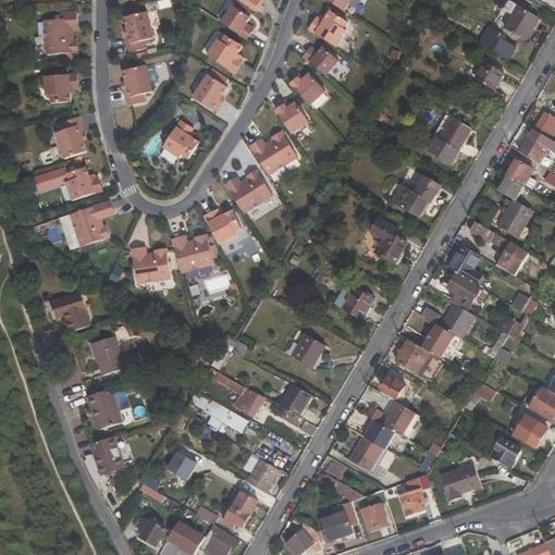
[(238,0),(254,9),(258,1),(256,0),(238,0)]
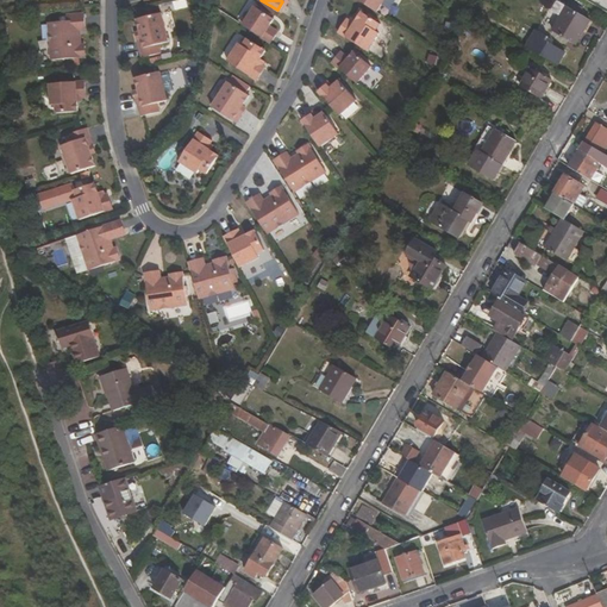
[(357,0),(367,6),(374,11),(381,0),(357,0)]
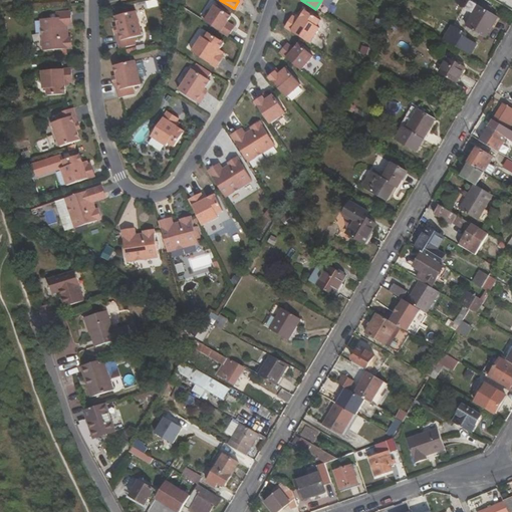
[(464,7),(471,12),(464,24),(484,36),(496,15),(471,0),(468,0),(464,7)]
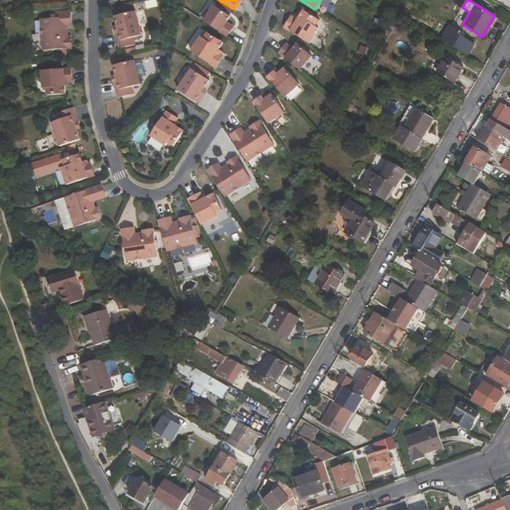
[(228,14),(211,3),(200,19),(207,23),(225,34),(229,27),(223,23),(224,20),(228,14)]
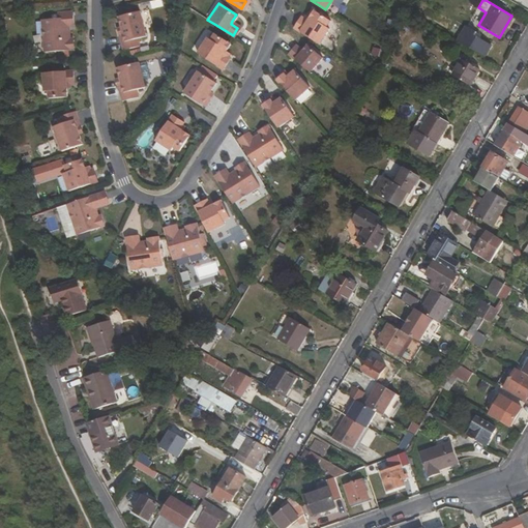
[(116,15),(119,25),(120,31),(117,32),(121,49),(137,45),(135,36),(144,34),(137,9),(116,15)]
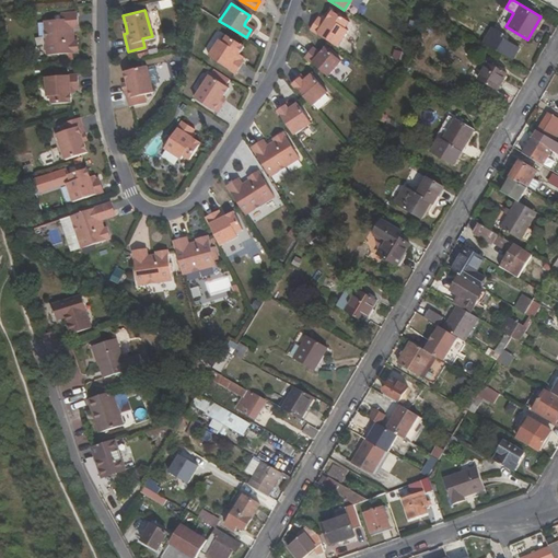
[(309,27),(336,46),(347,28),(344,26),(347,21),(330,10),(325,16),(323,20),(320,18),(316,15),(309,27)]
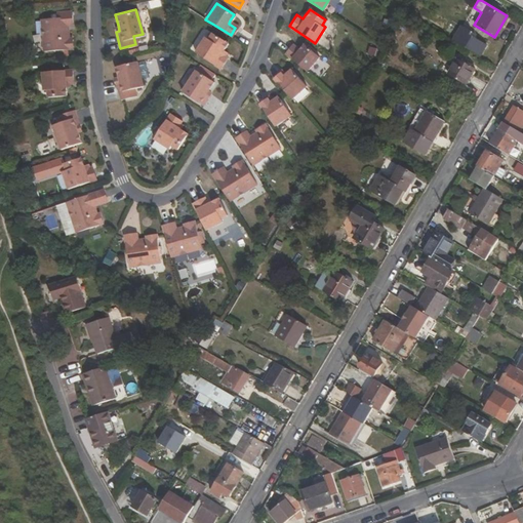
[(54,11),(55,16),(39,18),(42,50),(72,47),(71,36),(68,36),(67,28),(65,28),(65,25),(67,25),(71,24),(70,10),(54,11)]
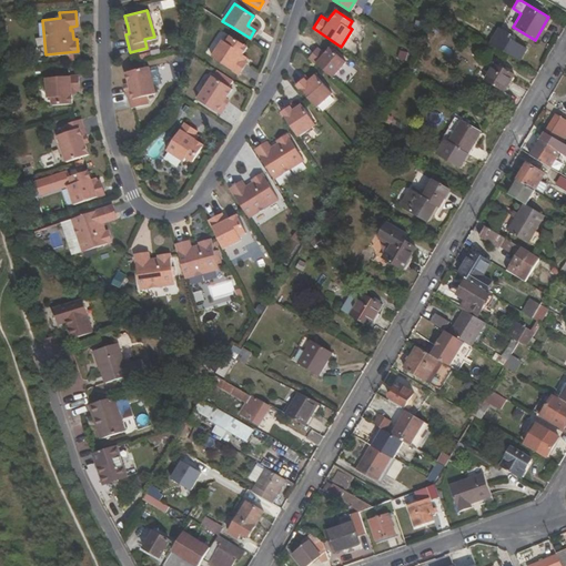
[(518,60),(527,44),(496,26),(487,41),(518,60)]
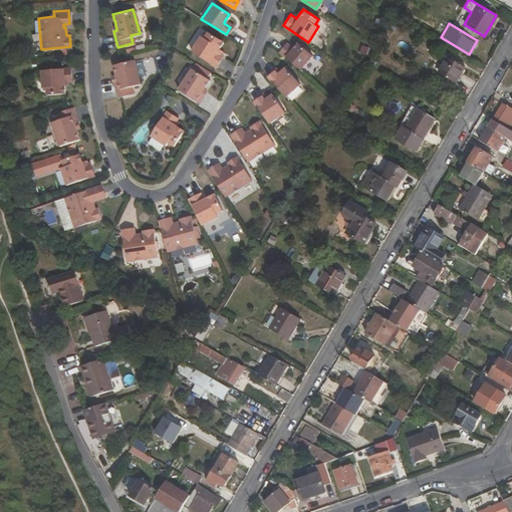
[(189,50),(215,66),(222,55),(220,54),(216,51),(218,48),(223,41),(206,30),(203,36),(200,34),(189,50)]
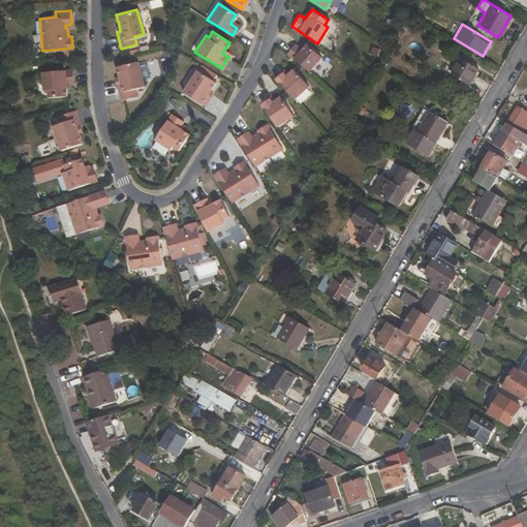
[(293,42),(291,45),(298,52),(301,49),(293,42)]
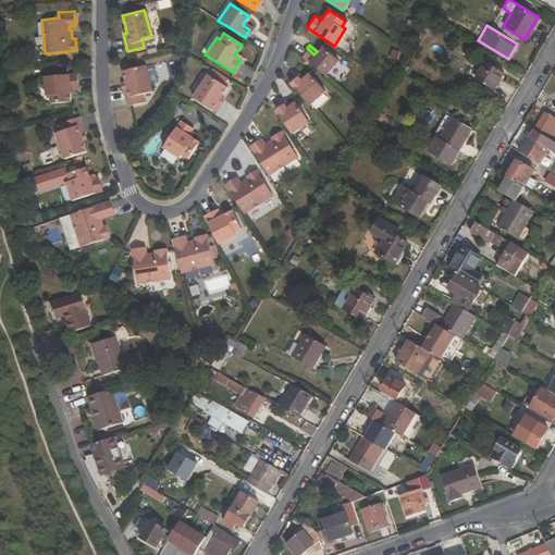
[(300,56),(324,75),(337,60),(321,46),(317,51),(313,54),(307,48),(300,56)]
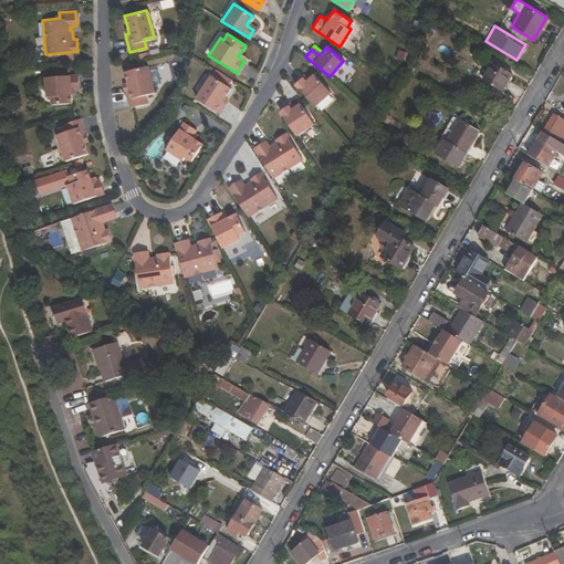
[(511,72),(492,62),(482,79),(500,90),(511,72)]
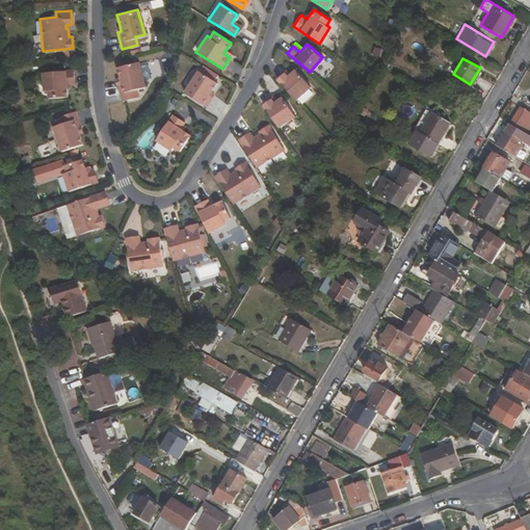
[(136,96),(135,88),(143,86),(137,61),(116,67),(118,77),(121,83),(116,84),(121,100),(136,96)]
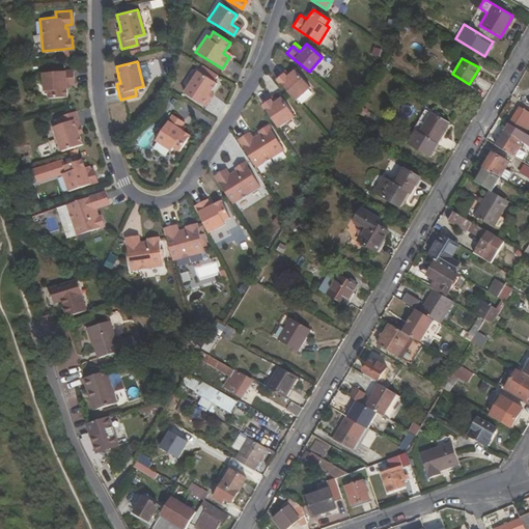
[(71,70),(40,72),(42,90),(46,90),(46,99),(65,96),(64,88),(64,84),(68,84),(72,84),(71,70)]
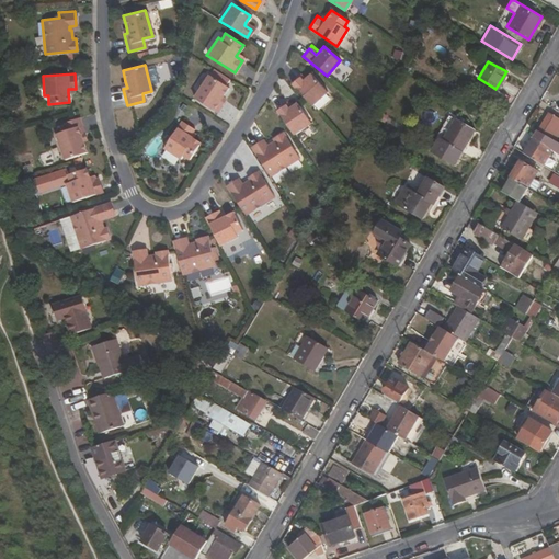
[(192,98),(214,112),(219,104),(216,102),(220,97),(227,87),(207,73),(192,98)]
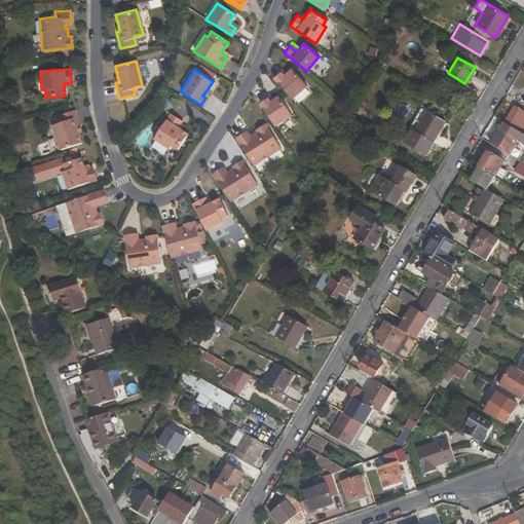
[(273,79),(291,99),(306,86),(291,69),(285,74),(283,76),(277,70),(270,76),(273,79)]
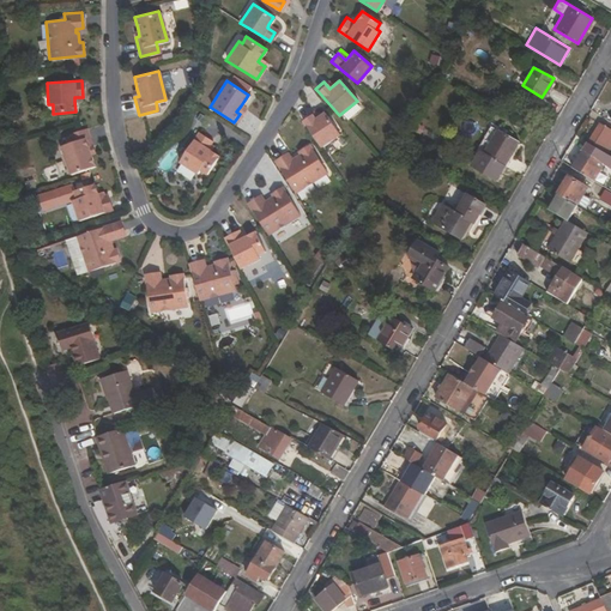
[(300,118),(319,147),(339,134),(322,110),(315,116),(312,118),(308,113),(300,118)]
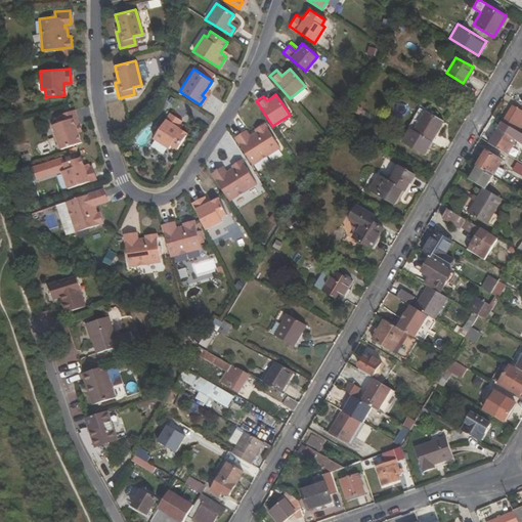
[(518,129),(521,122),(521,109),(521,111),(511,104),(503,119),(518,129)]
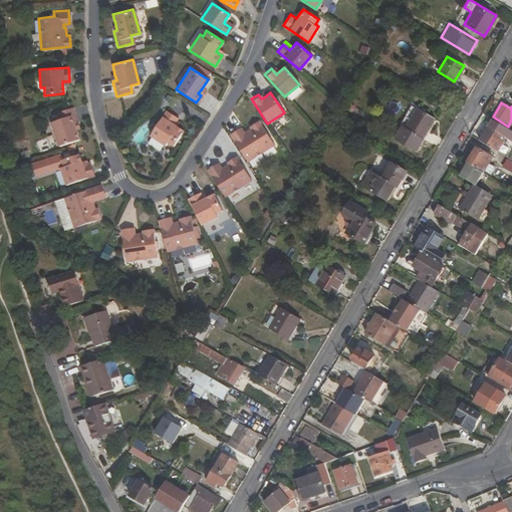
[(49,122),(56,146),(76,140),(73,130),(71,123),(74,122),(70,107),(55,112),(57,119),(49,122)]
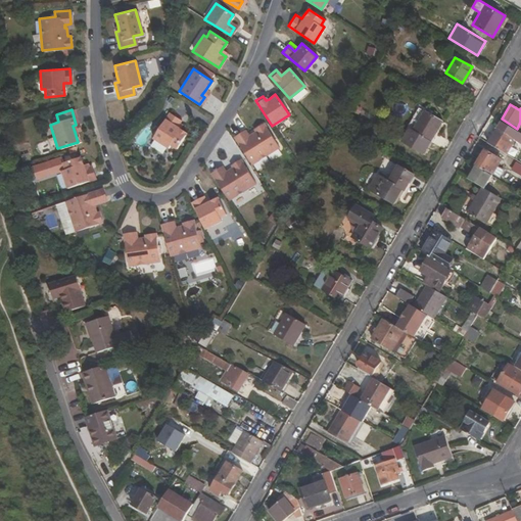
[(424,110),(412,131),(429,140),(440,120),(424,110)]
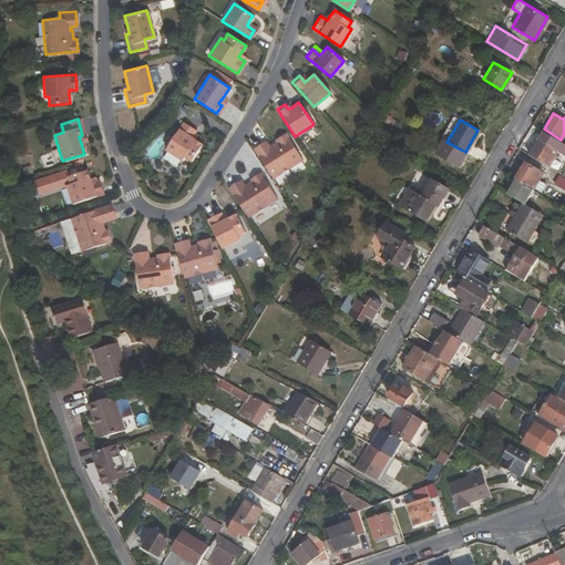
[(182,122),(164,149),(182,160),(184,156),(191,161),(202,144),(193,139),(189,136),(193,132),(194,130),(182,122)]
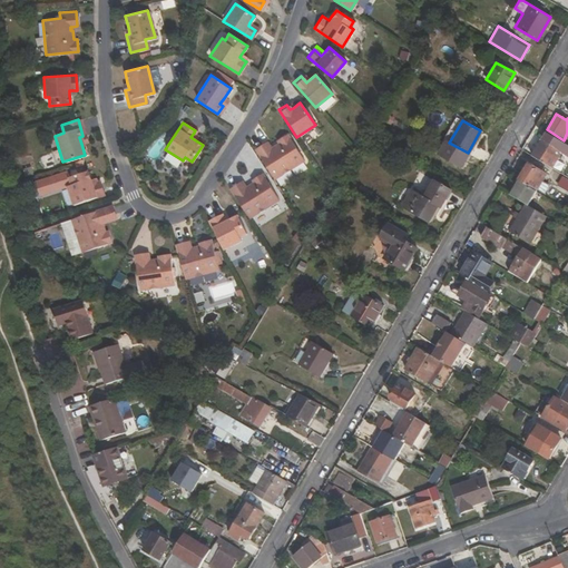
[(531,155),(550,167),(560,150),(564,153),(567,145),(545,131),(531,155)]
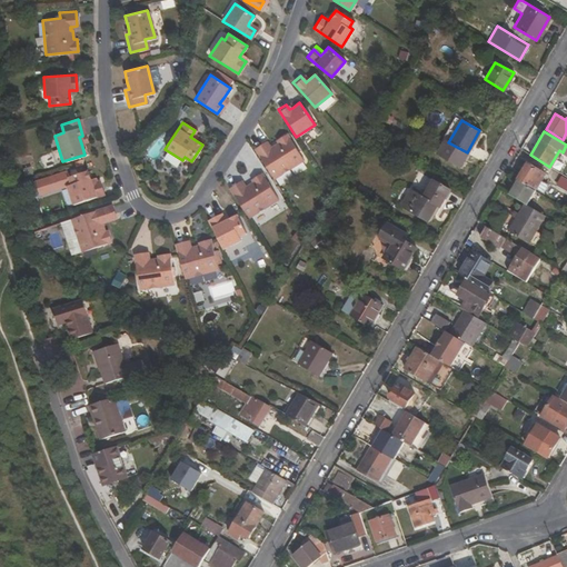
[(252,148),(272,178),(302,159),(286,132),(274,140),(276,143),(269,147),(266,149),(261,142),(252,148)]
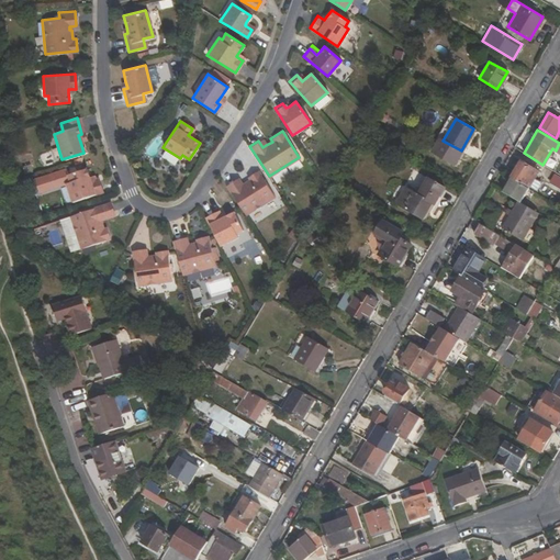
[(534,177),(537,169),(521,159),(510,177),(527,187),(528,186),(535,190),(540,181),(534,177)]
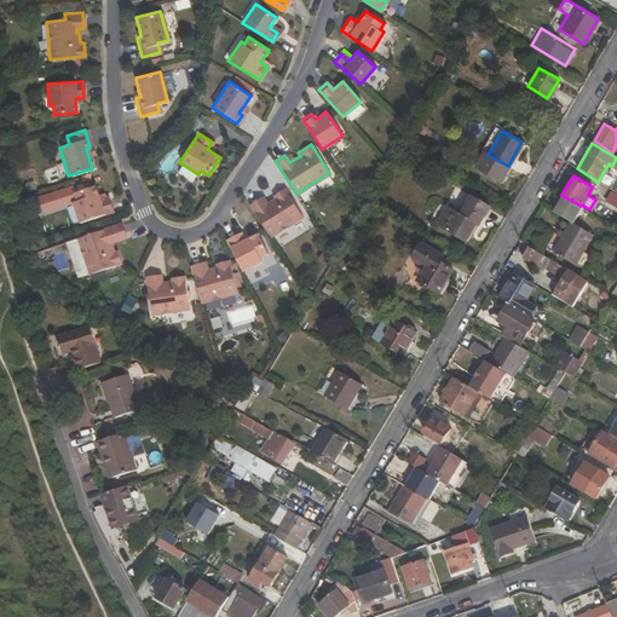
[(105,196),(102,197),(97,199),(96,195),(92,185),(71,192),(74,201),(69,202),(76,221),(110,211),(105,196)]
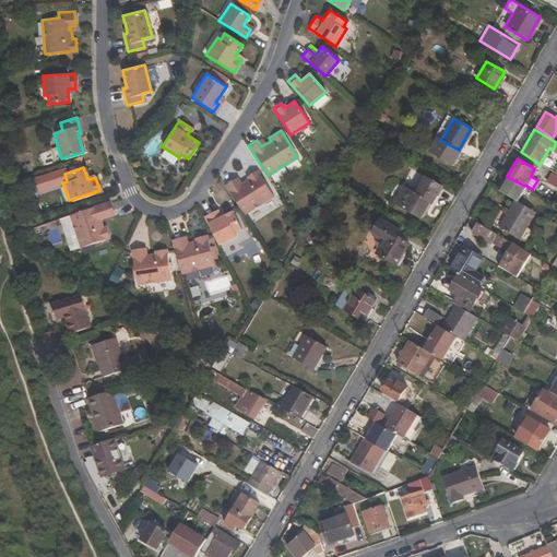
[(243,213),(271,196),(255,169),(245,175),(247,178),(239,182),(236,185),(233,178),(224,184),(243,213)]
